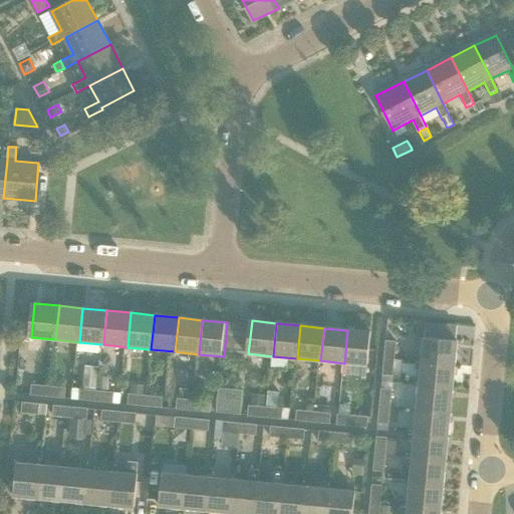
[(347,330),(344,363),(369,365),(372,332),(347,330)]
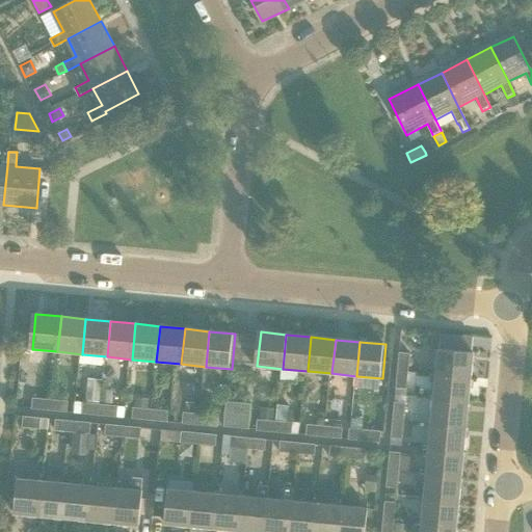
[(439,375),(473,379),(475,353),(442,349),(439,375)]
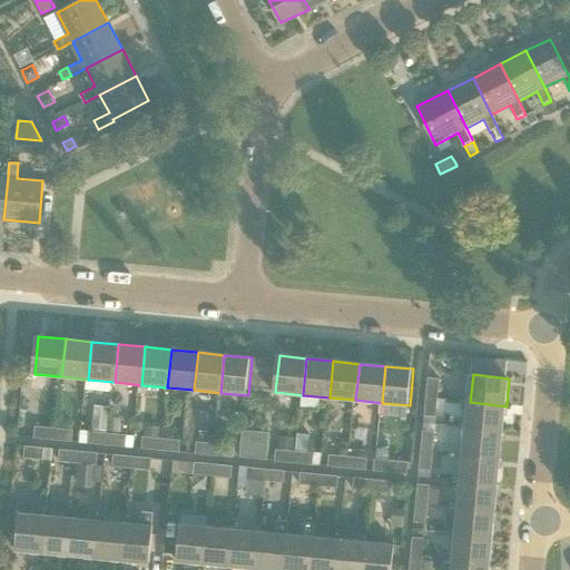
[(425,396),(438,397),(439,379),(428,377),(425,396)]
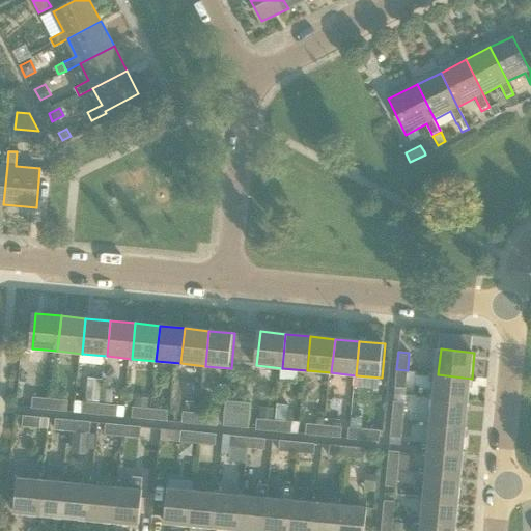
[(395,387),(406,388),(408,370),(396,369),(395,387)]
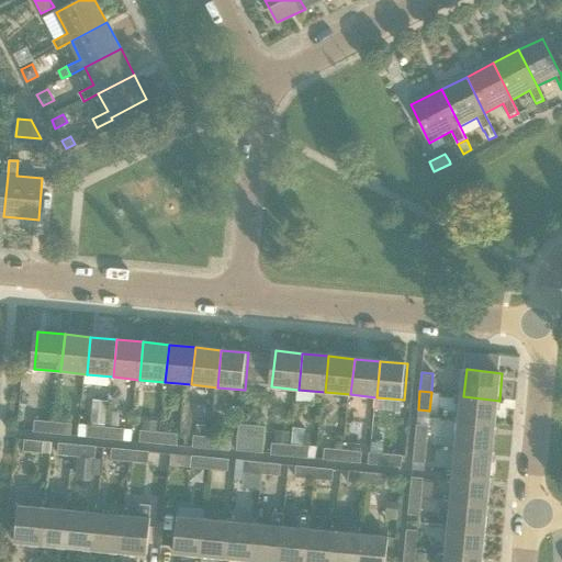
[(499,401),(463,396),(461,423),(496,427),(499,401)]
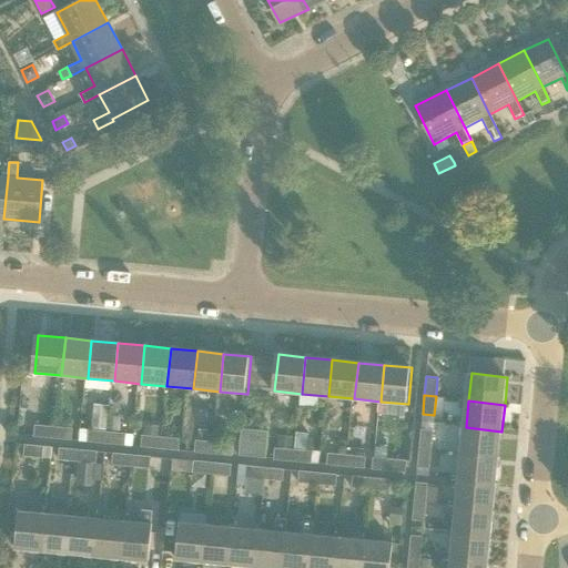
[(108,417),(107,429),(117,430),(118,416),(108,415),(108,417)]
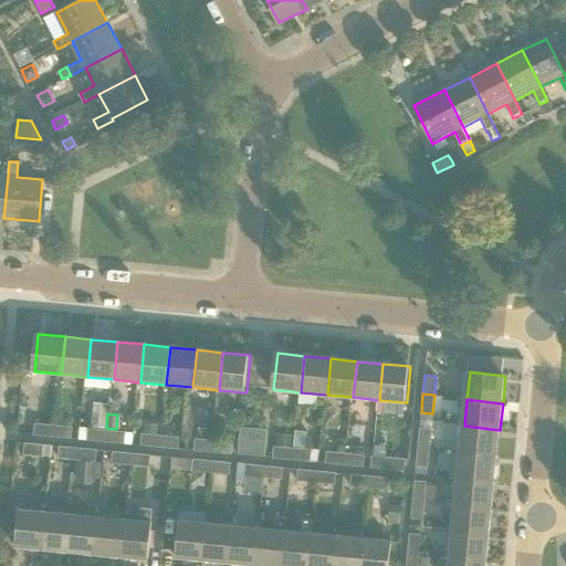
[(92,415),(91,426),(106,428),(107,416),(92,415)]
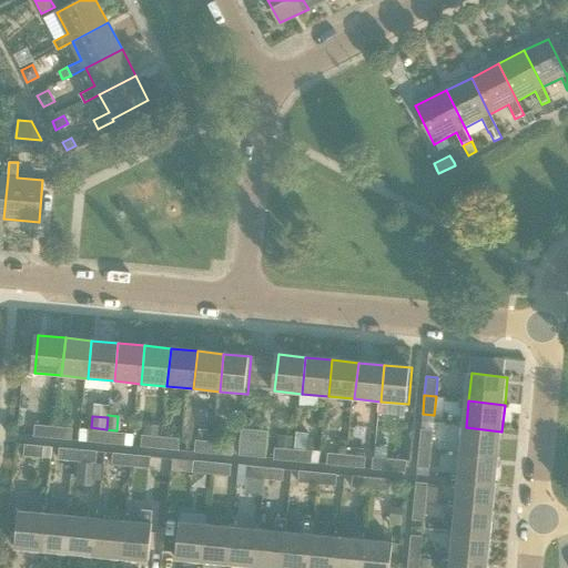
[(33,436),(54,438),(57,426),(34,424),(33,436)]
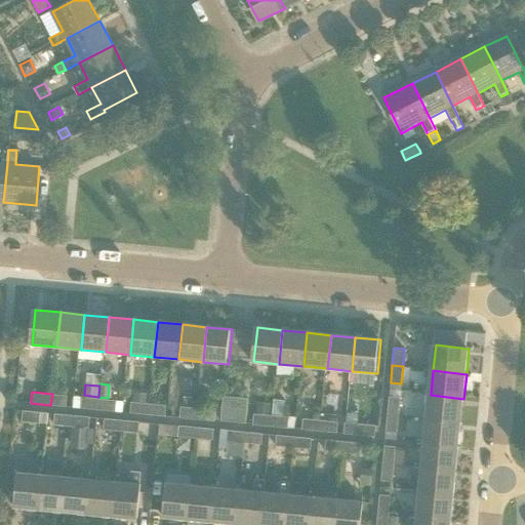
[(135,393),(134,401),(147,403),(148,394),(135,393)]
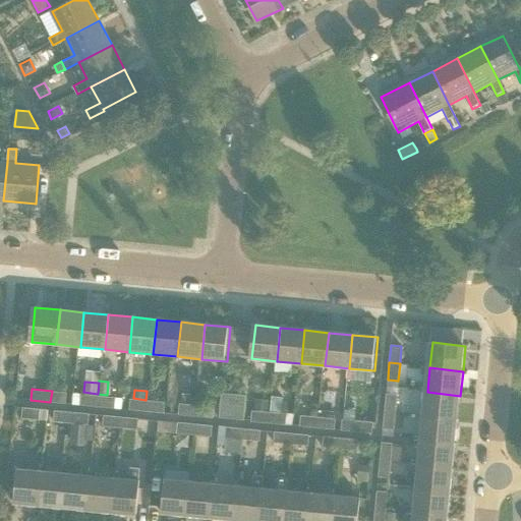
[(52,391),(50,402),(66,404),(67,392),(52,391)]
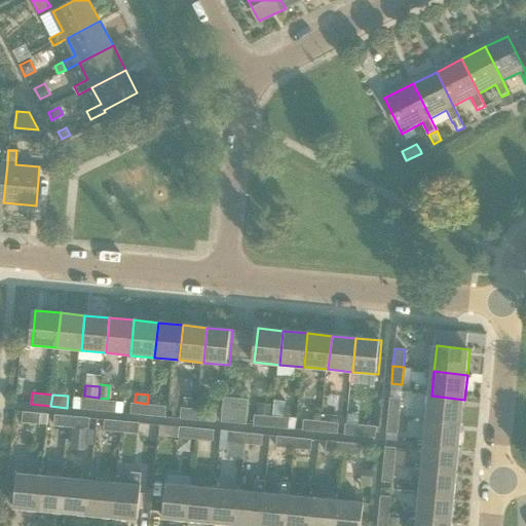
[(428,420),(461,424),(464,400),(431,396),(428,420)]
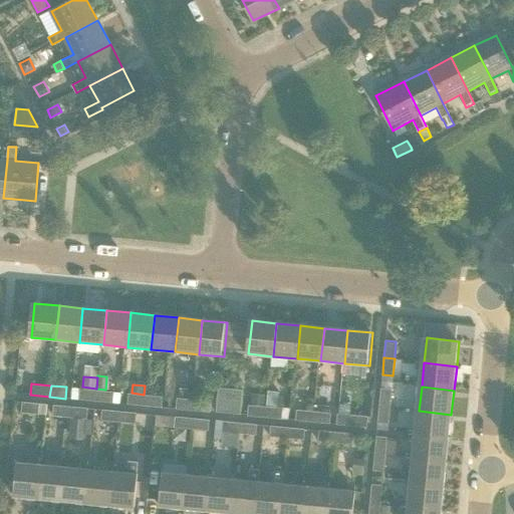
[(71,399),(97,401),(98,391),(72,388),(71,399)]
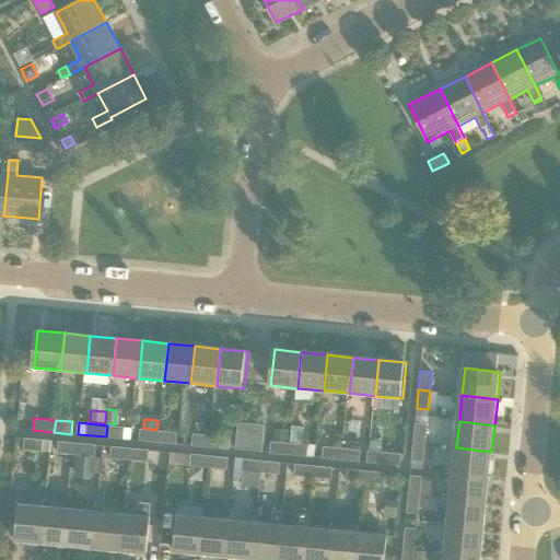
[(265,424),(238,422),(235,448),(261,451),(265,424)]
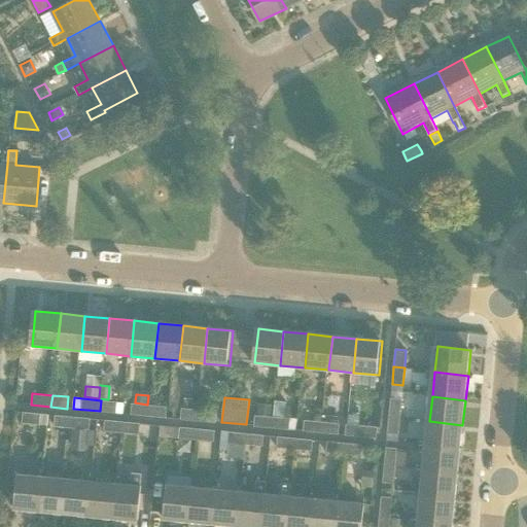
[(388,417),(399,418),(401,398),(390,397),(388,417)]
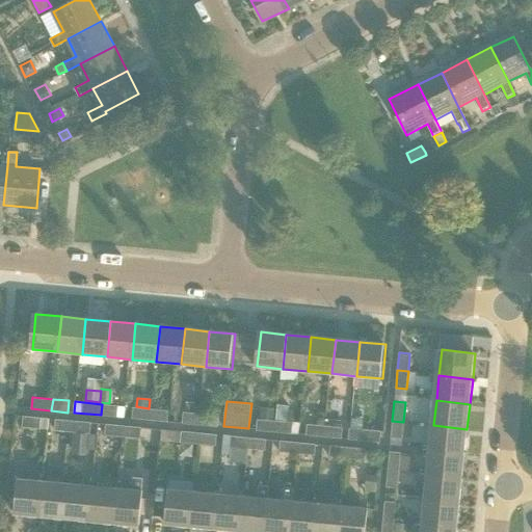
[(102,404),(101,415),(125,418),(126,406),(102,404)]
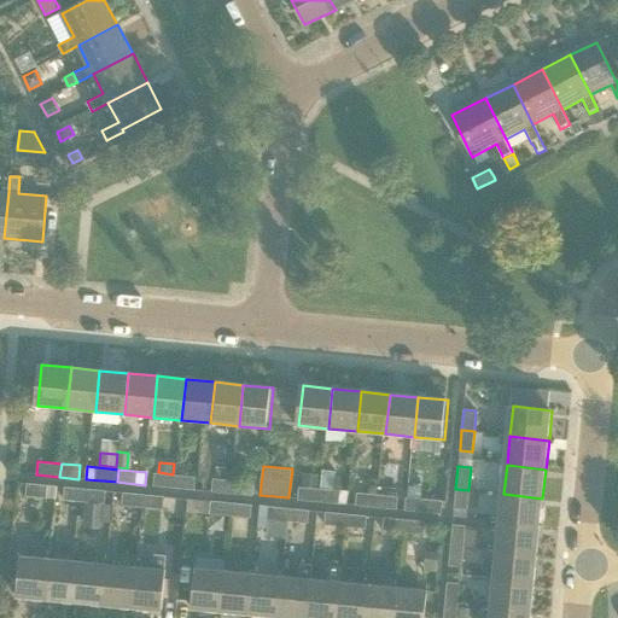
[(322,470),(320,489),(319,502),(339,503),(340,490),(334,490),(336,471),(322,470)]
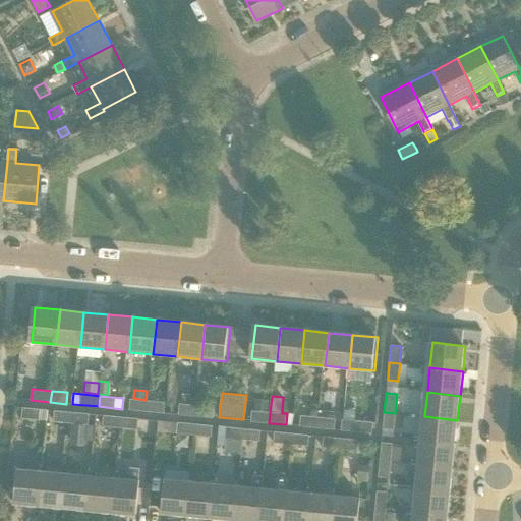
[(129,410),(148,411),(149,400),(146,400),(133,398),(130,398),(129,410)]
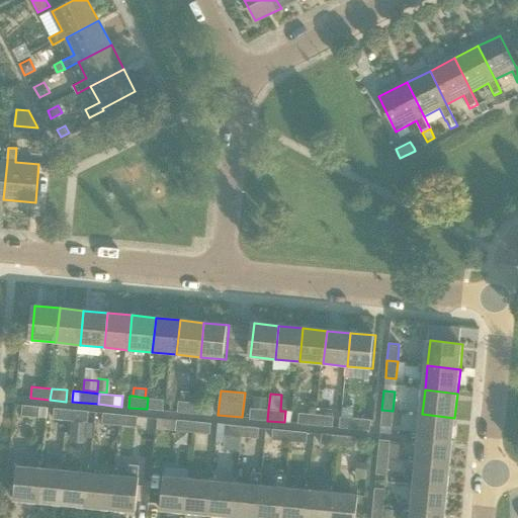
[(253,397),(252,409),(266,410),(267,398),(253,397)]
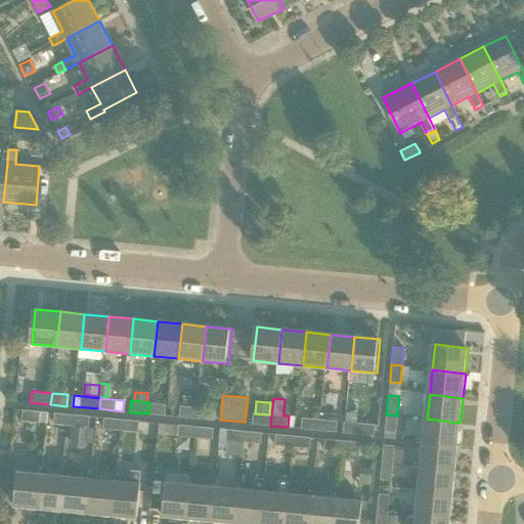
[(149,402),(148,413),(165,416),(167,403),(149,402)]
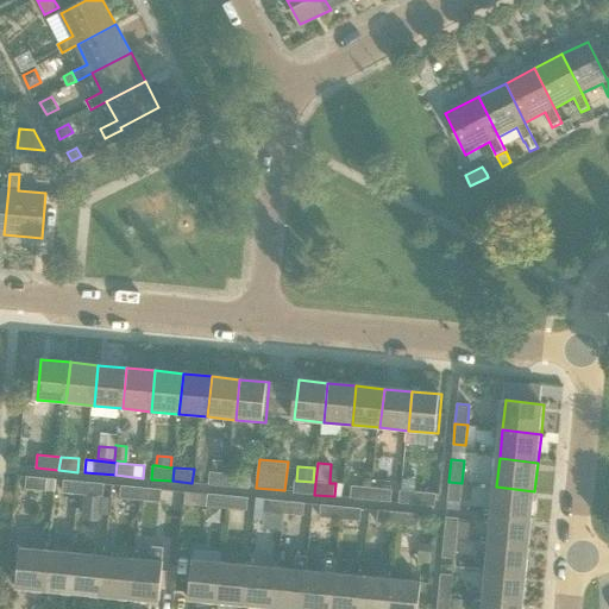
[(208,484),(228,487),(230,473),(209,471),(208,484)]
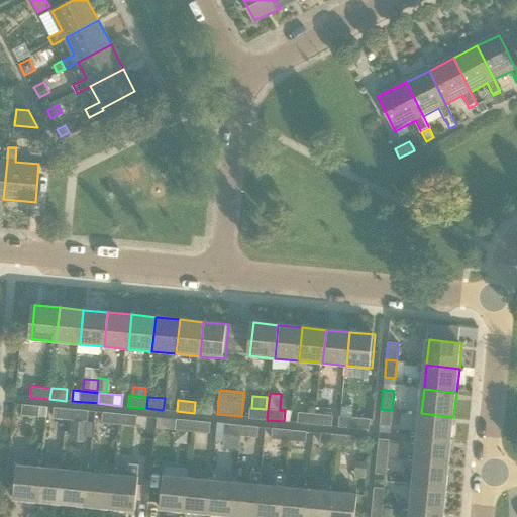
[(195,402),(194,413),(211,414),(212,403),(195,402)]
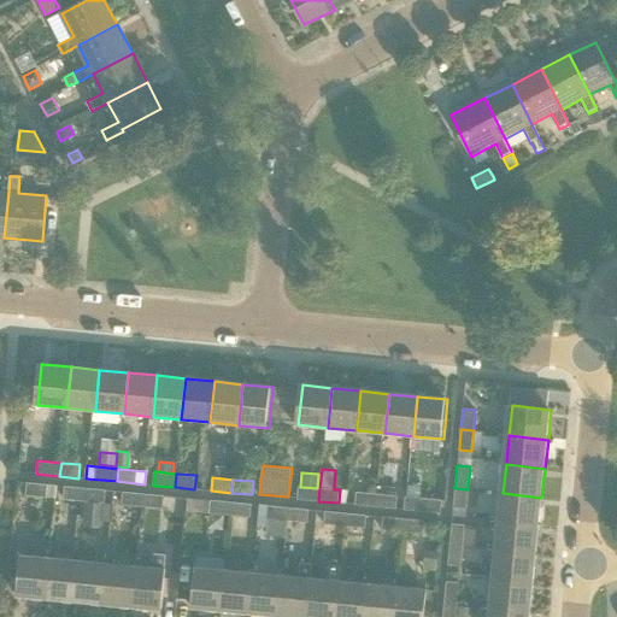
[(25,495),(47,497),(48,483),(27,482),(25,495)]
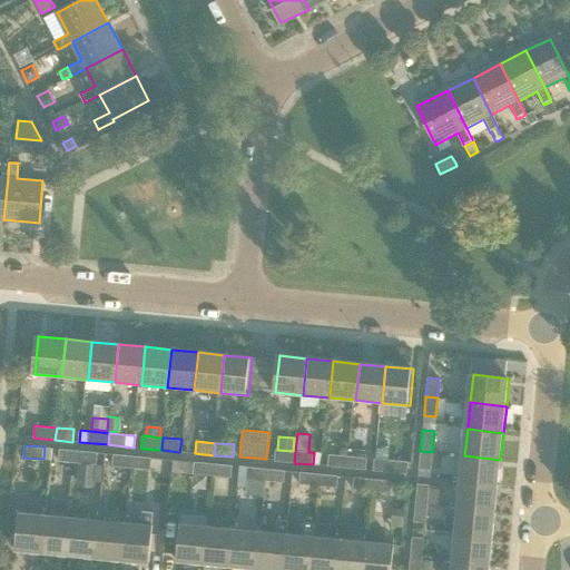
[(58,461),(80,463),(81,451),(59,449),(58,461)]
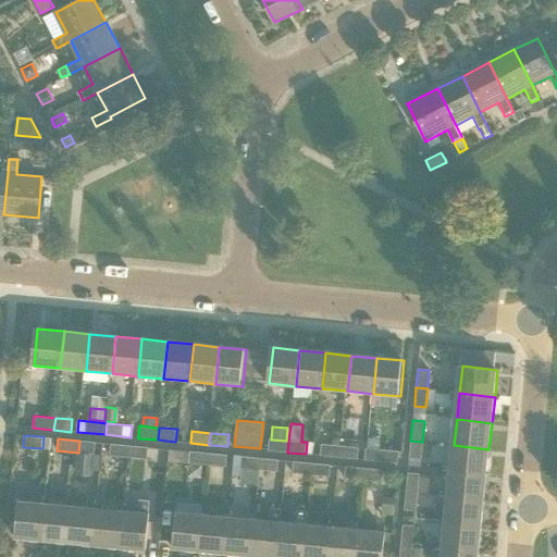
[(268,450),(287,453),(288,441),(286,441),(271,440),(269,438),(268,450)]
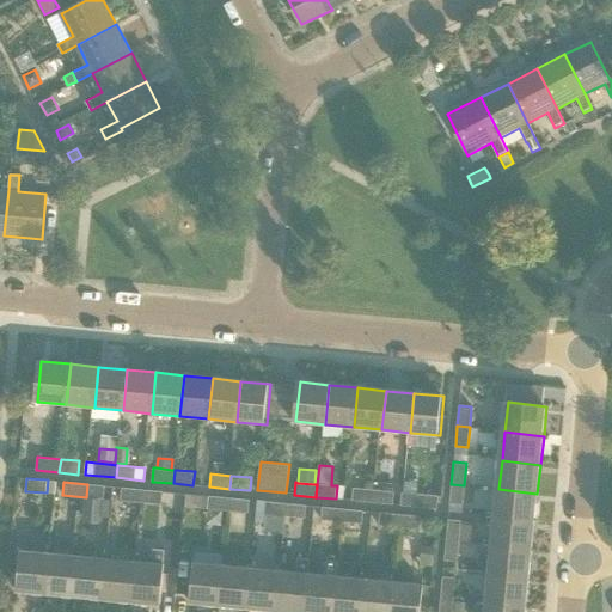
[(87,484),(86,497),(104,499),(105,485),(87,484)]
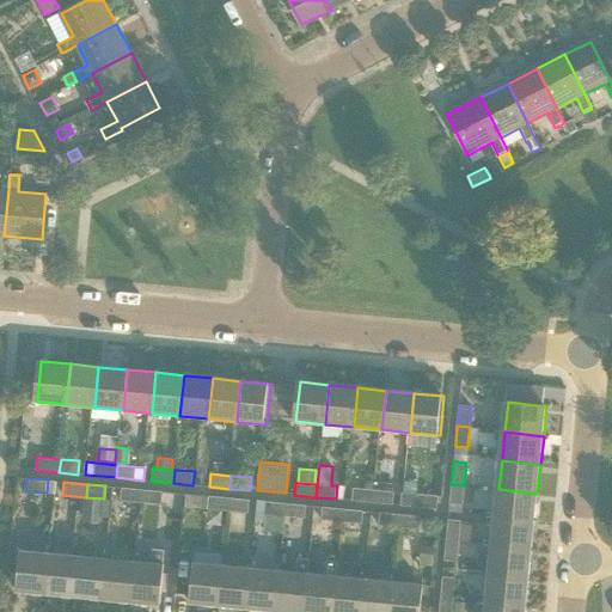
[(464,485),(451,484),(450,503),(463,505),(464,485)]
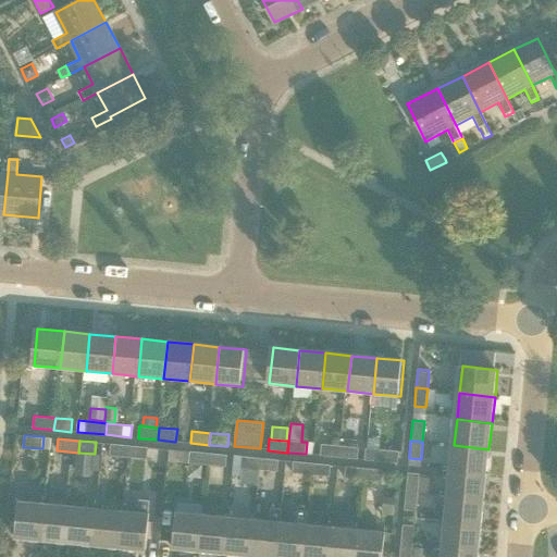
[(320,456),(341,457),(342,445),(321,443),(320,456)]
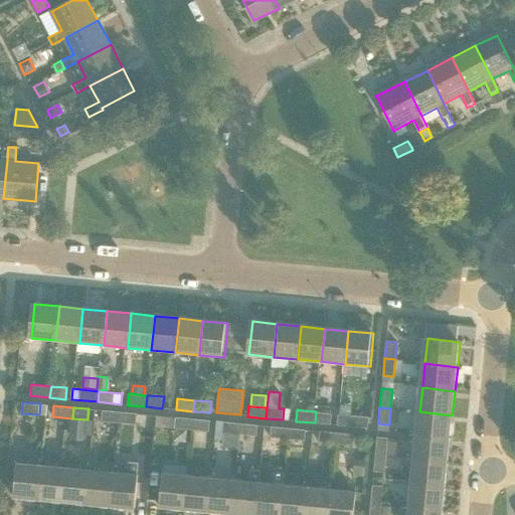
[(102,421),(121,422),(122,412),(103,410),(102,421)]
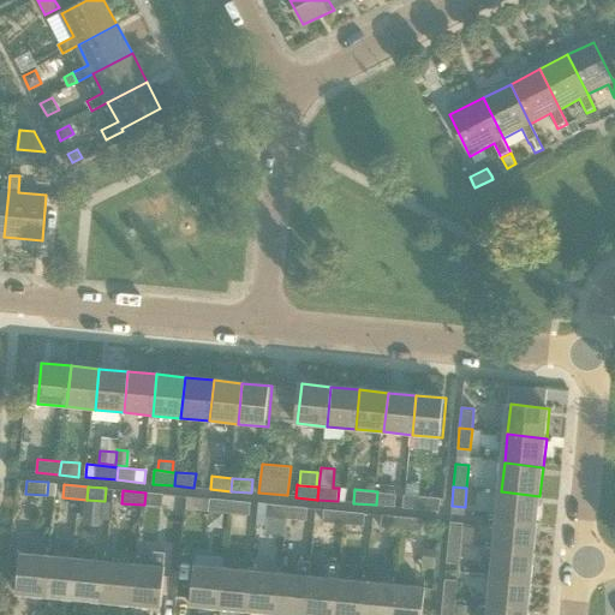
[(377,491),(376,505),(394,507),(396,493),(377,491)]
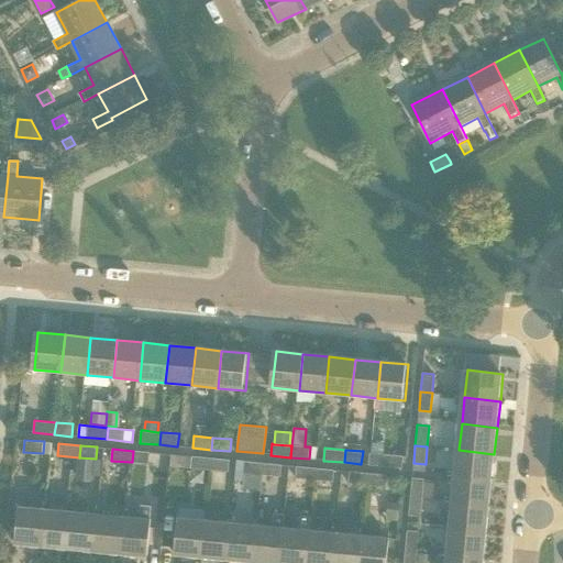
[(456,476),(492,481),(494,454),(459,450),(456,476)]
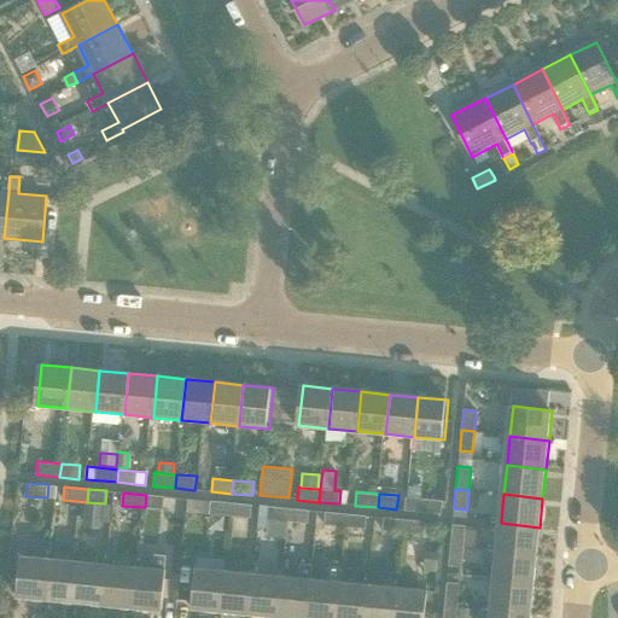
[(146,495),(145,507),(164,509),(165,496),(146,495)]
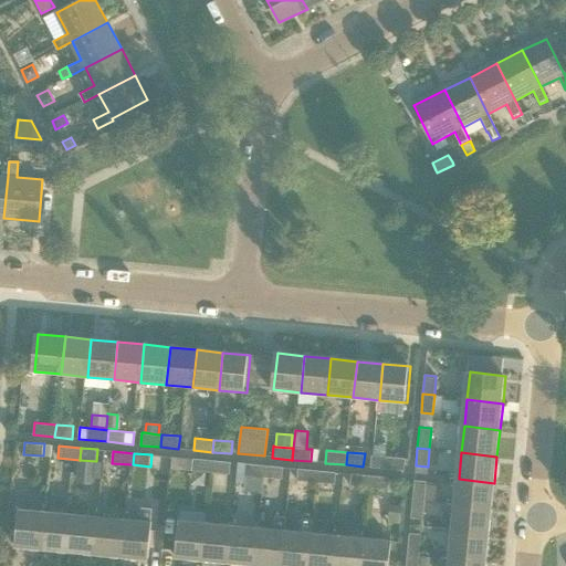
[(371,456),(370,468),(405,470),(406,458),(371,456)]
